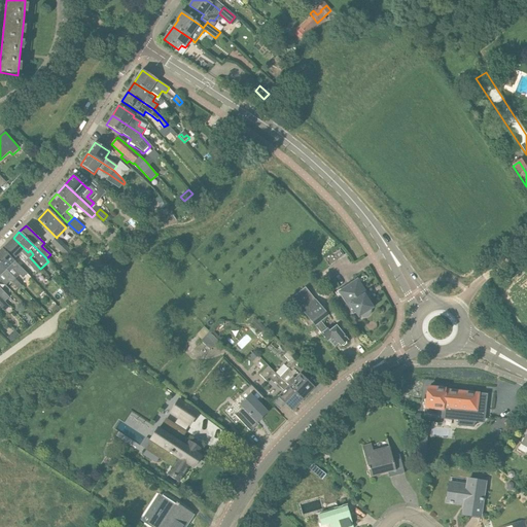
[(57,238),(56,237),(50,243),(67,258),(73,253),(57,237),(57,238)]
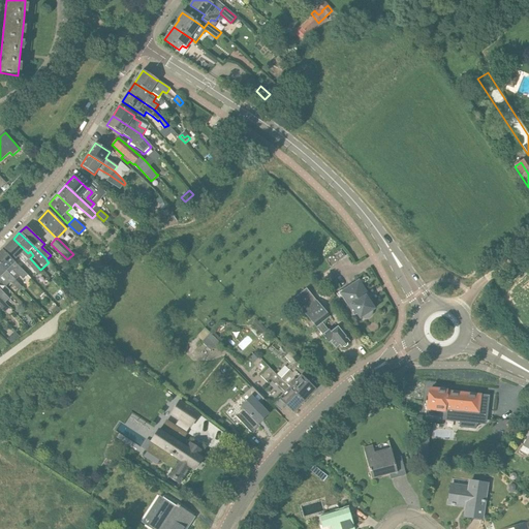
[(2,250),(13,261),(18,257),(25,263),(26,262),(36,274),(40,270),(30,258),(33,255),(30,251),(28,253),(13,239),(1,249),(2,250)]
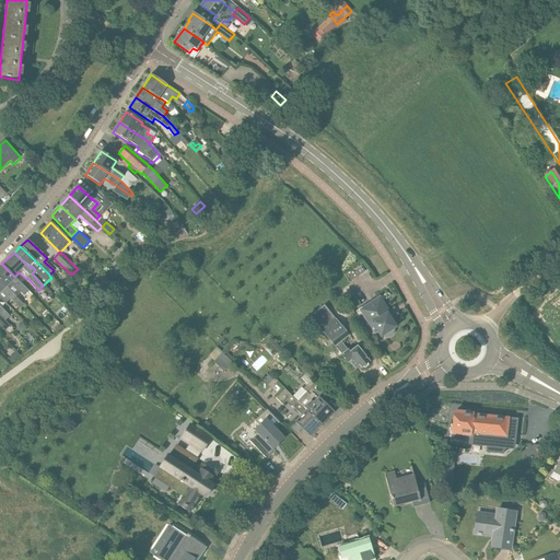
[(0,267),(0,280),(7,288),(8,288),(11,283),(24,295),(25,295),(28,292),(14,277),(2,265),(0,267)]
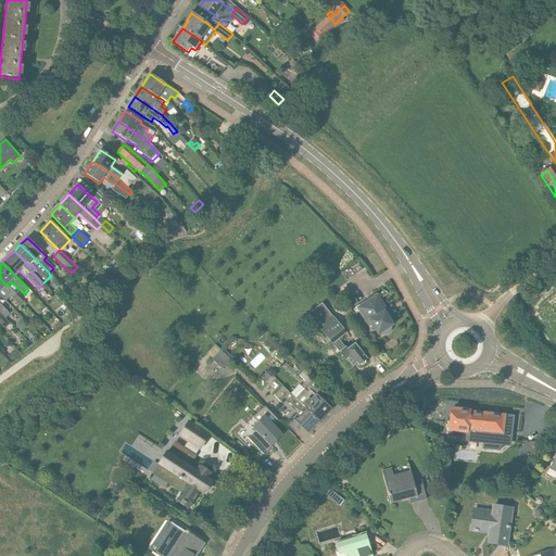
[(7,286),(0,278),(0,295),(7,302),(11,298),(20,307),(24,303),(7,286)]
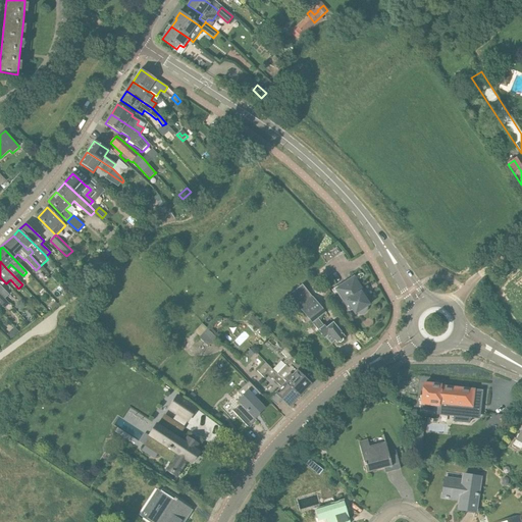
[(55,273),(51,277),(57,283),(61,279),(55,273)]
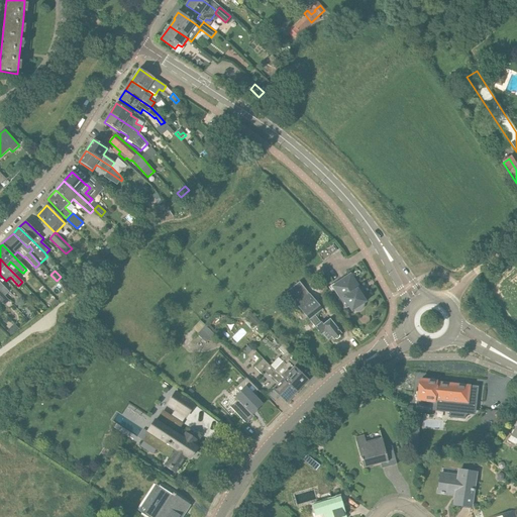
[(344,281),(335,287),(340,294),(339,295),(345,304),(346,303),(351,312),(354,310),(354,311),(355,311),(356,311),(357,311),(358,311),(359,311),(360,310),(362,310),(362,309),(363,308),(364,307),(364,306),(364,305),(364,304),(366,303),(357,290),(358,290),(354,284),(353,283),(353,282),(352,282),(352,281),(351,281),(350,281),(350,280),(349,280),(348,280),(347,280),(346,280),(345,280),(345,281),(344,281)]
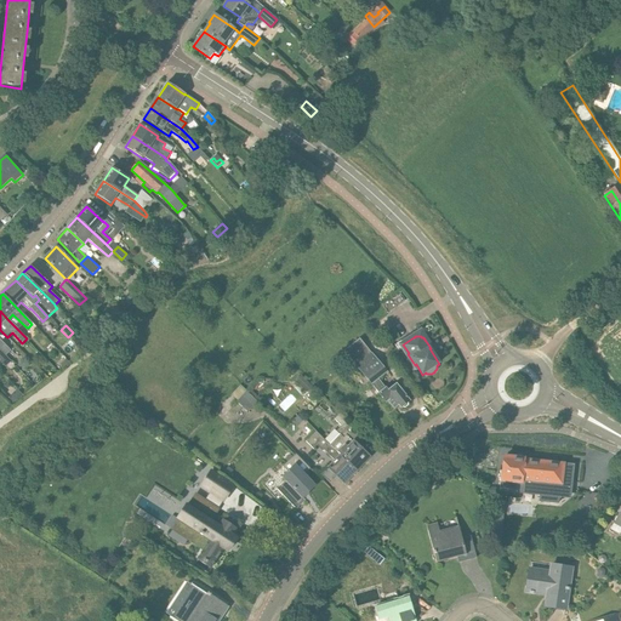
[(0,349),(6,357),(11,352),(0,340),(0,349)]
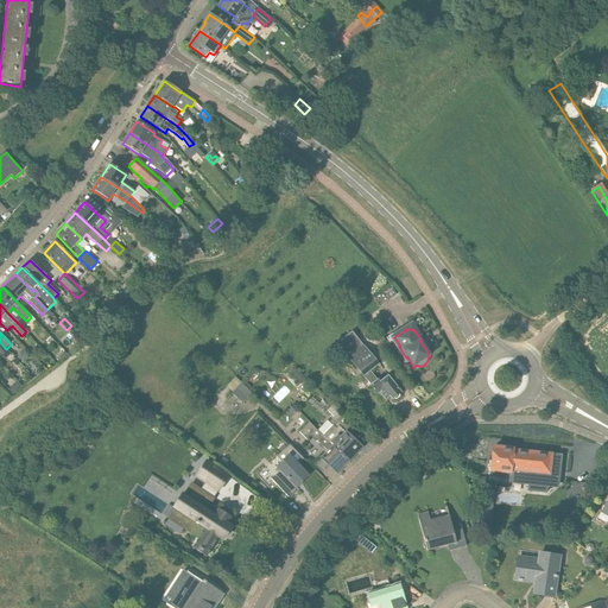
[(87,335),(82,340),(88,344),(93,341),(87,335)]
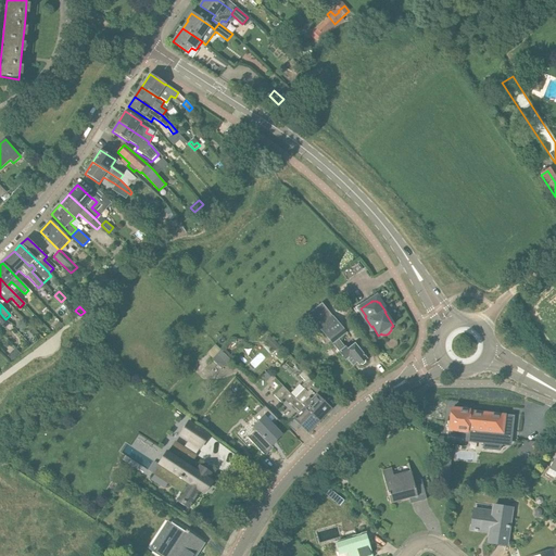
[(5,319),(0,313),(0,323),(1,324),(0,324),(0,325),(4,330),(11,324),(5,319)]
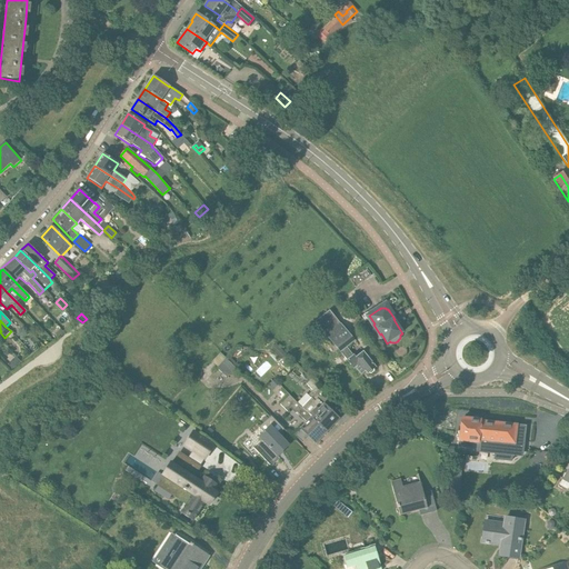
[(67,332),(76,325),(72,320),(63,328),(67,332)]
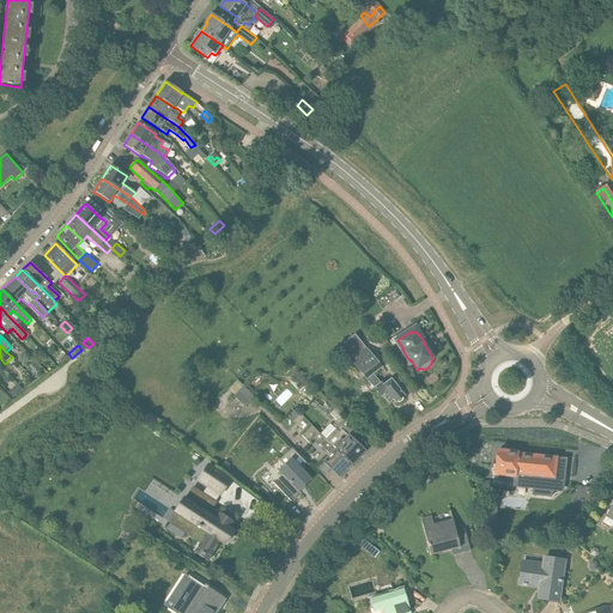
[(366,349),(351,360),(366,380),(375,374),(382,368),(366,349)]
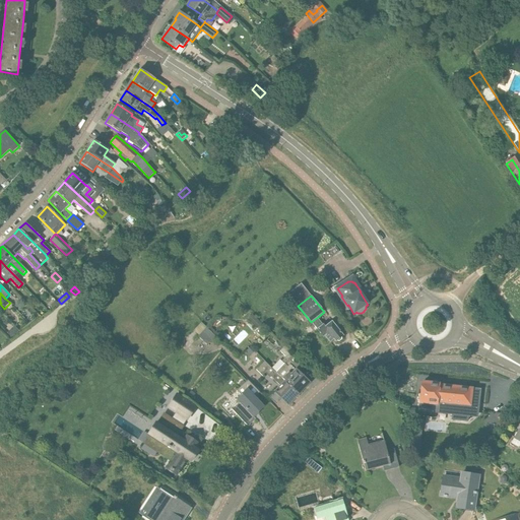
[(253,315),(248,320),(257,329),(262,324),(253,315)]
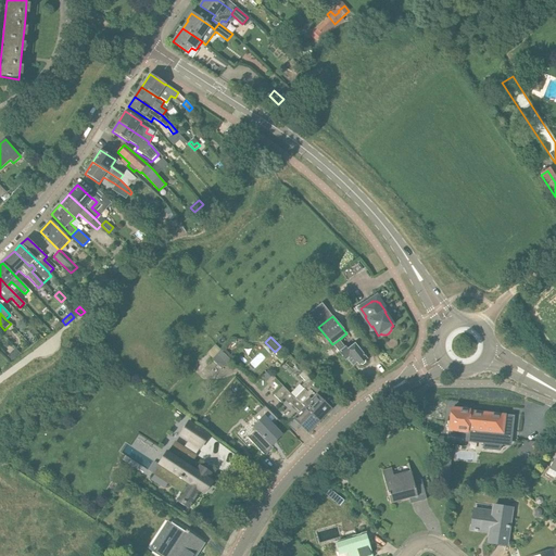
[(340,339),(332,344),(339,352),(345,361),(346,361),(352,367),(356,364),(357,366),(359,365),(363,366),(365,363),(365,361),(366,359),(354,344),(348,349),(345,346),(340,339)]
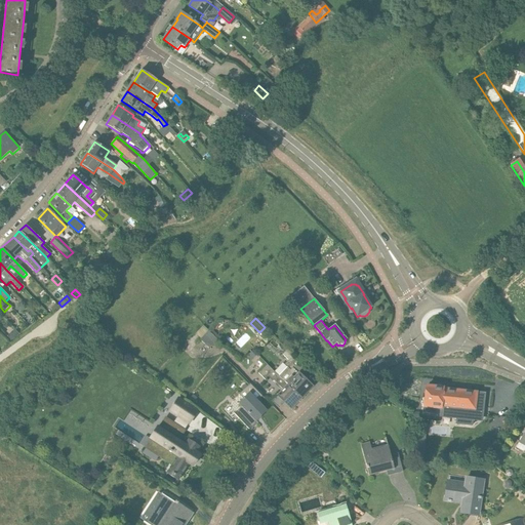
[(208,330),(200,339),(209,349),(219,337),(211,329),(209,331),(208,330)]
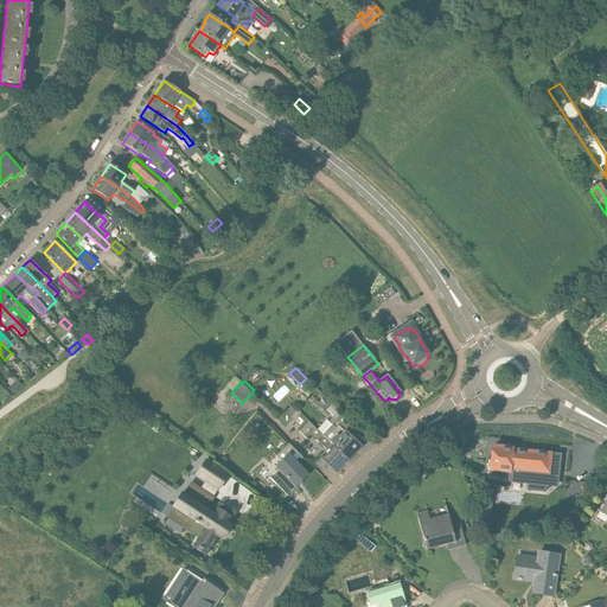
[(16,383),(7,390),(12,396),(20,388),(16,383)]
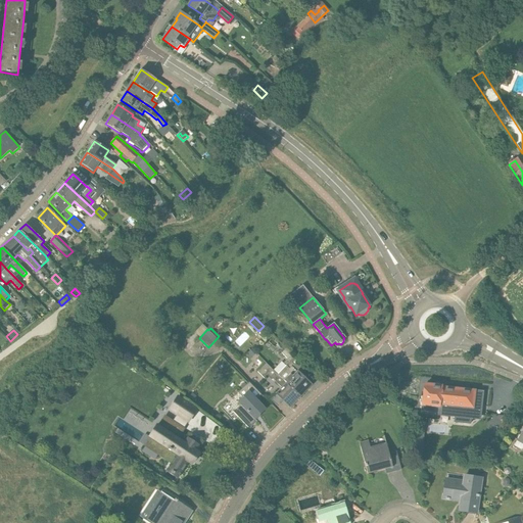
[(286,348),(281,353),(290,362),(295,357),(286,348)]
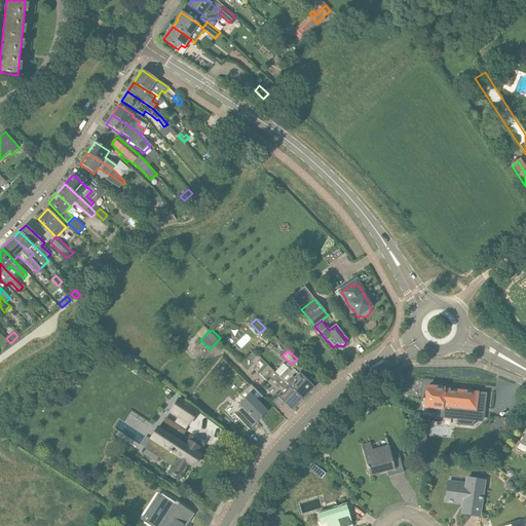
[(292,364),(279,377),(283,379),(302,400),(313,387),(299,373),(300,372),(292,364)]
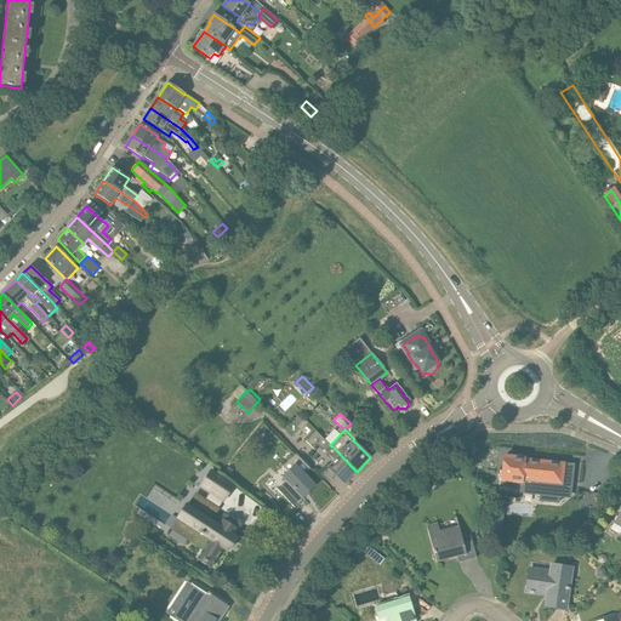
[(315,431),(306,442),(313,450),(318,445),(334,460),(328,467),(322,473),(330,482),(336,476),(345,484),(357,472),(334,448),(330,445),(315,431)]
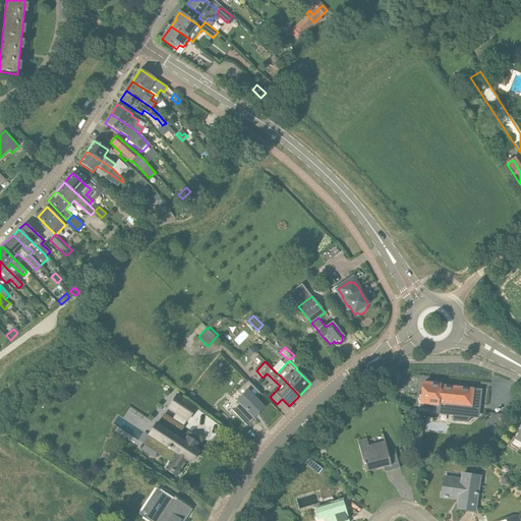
[(239,404),(232,410),(245,424),(264,408),(254,399),(261,394),(248,381),(236,392),(241,396),(236,400),(239,404)]
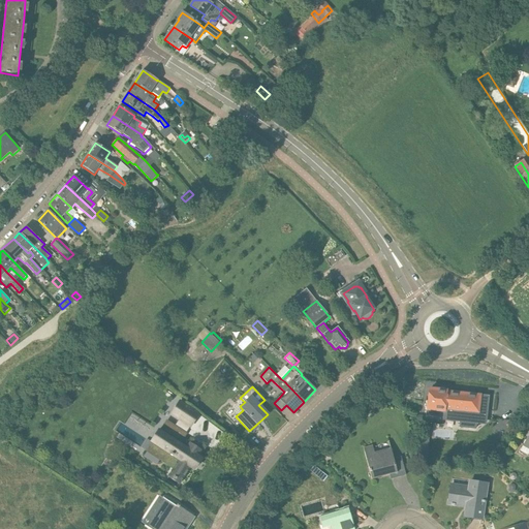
[(430,390),(427,416),(434,416),(438,417),(442,417),(442,421),(460,422),(459,428),(476,430),(476,424),(487,425),(489,397),(446,392),(446,391),(444,391),(443,390),(439,389),(437,391),(430,390)]
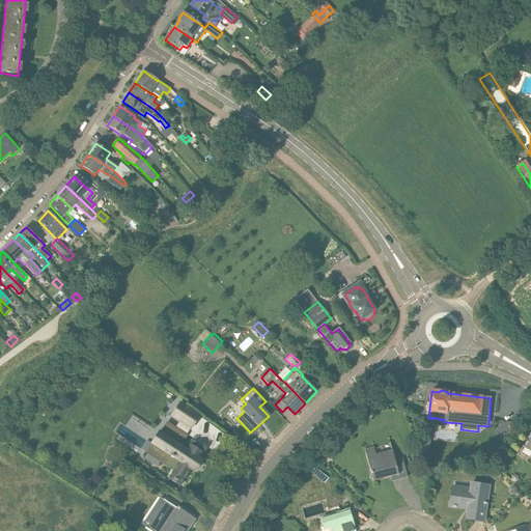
[(179,403),(171,416),(192,428),(199,416),(179,403)]
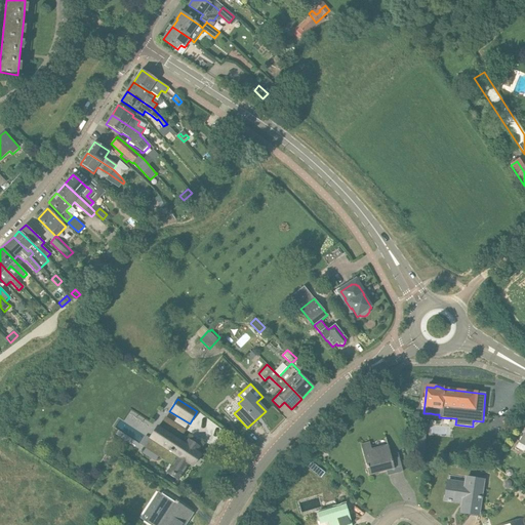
[(415,448),(423,449),(429,426),(421,423),(415,448)]
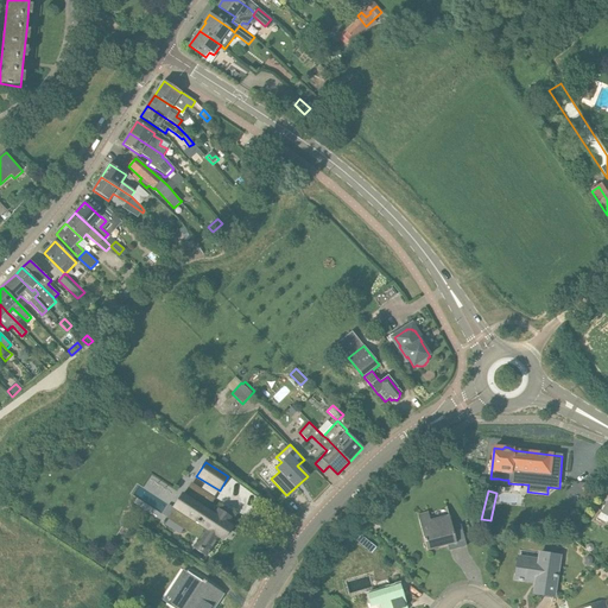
[(182,495),(175,508),(206,527),(192,550),(204,557),(206,556),(208,556),(211,550),(210,549),(213,545),(214,545),(219,539),(216,538),(217,536),(223,540),(232,527),(226,523),(232,514),(219,506),(214,514),(182,495)]
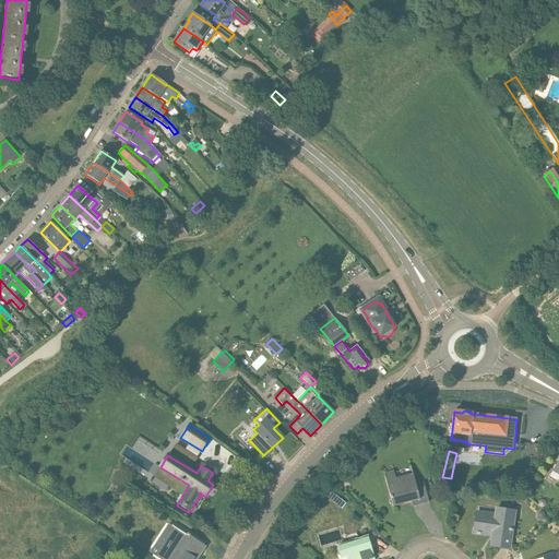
[(393,471),(383,473),(392,506),(413,501),(414,506),(428,501),(425,487),(417,489),(413,474),(395,478),(393,471)]
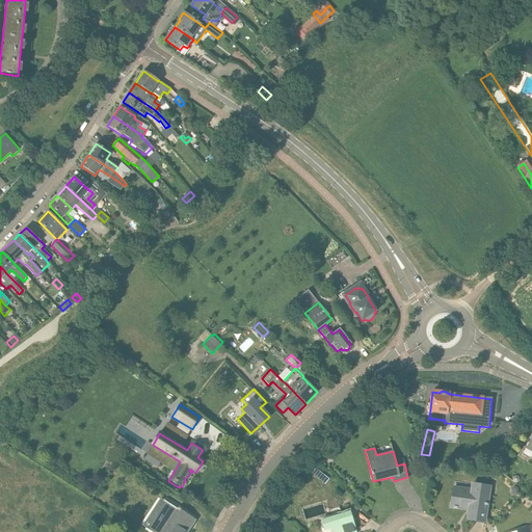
[(313,468),(310,472),(315,476),(323,482),(326,477),(318,471),(313,468)]
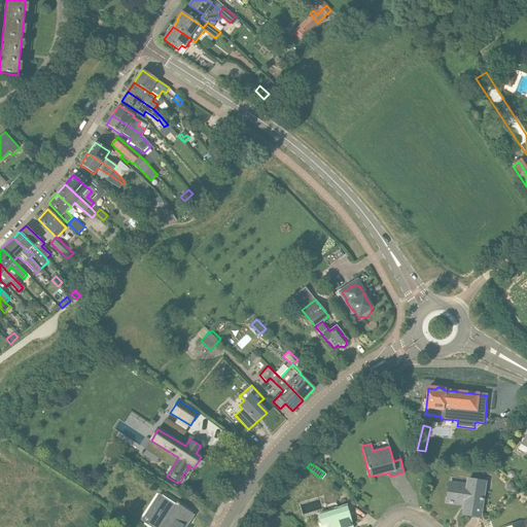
[(450,476),(447,502),(464,504),(462,515),(471,516),(480,518),(486,481),(466,478),(465,484),(451,482),(452,477),(450,476)]
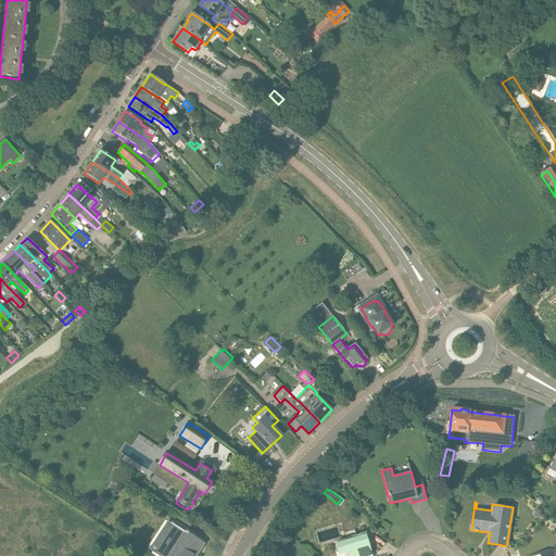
[(172,523),(153,552),(159,555),(196,555),(197,555),(193,552),(200,541),(186,532),(185,532),(172,523)]
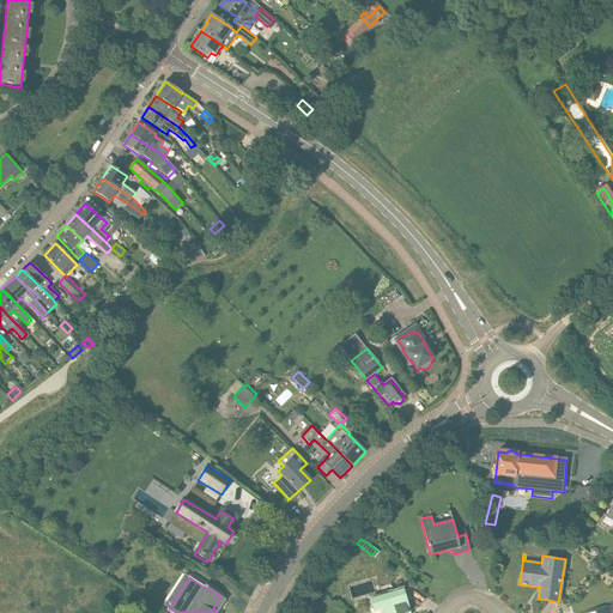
[(416,586),(370,599),(375,612),(382,611),(382,612),(404,612),(404,611),(410,608),(410,604),(423,599),(420,593),(416,586)]
